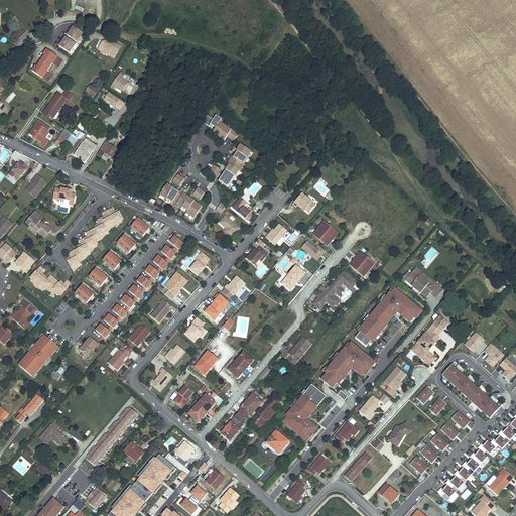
[(78,40),(67,32),(58,45),(69,52),(78,40)]
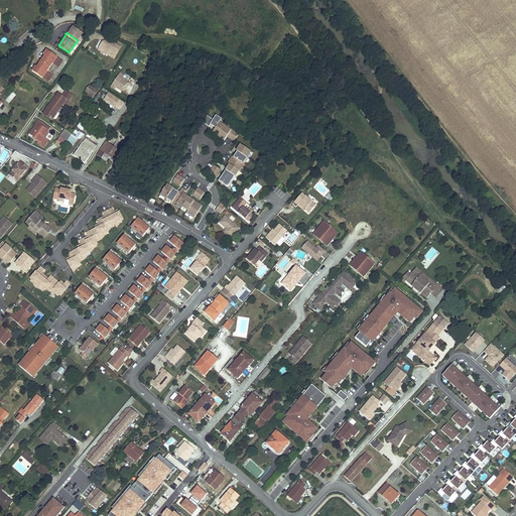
[(115,59),(121,47),(110,42),(108,46),(104,44),(103,43),(99,51),(115,59)]
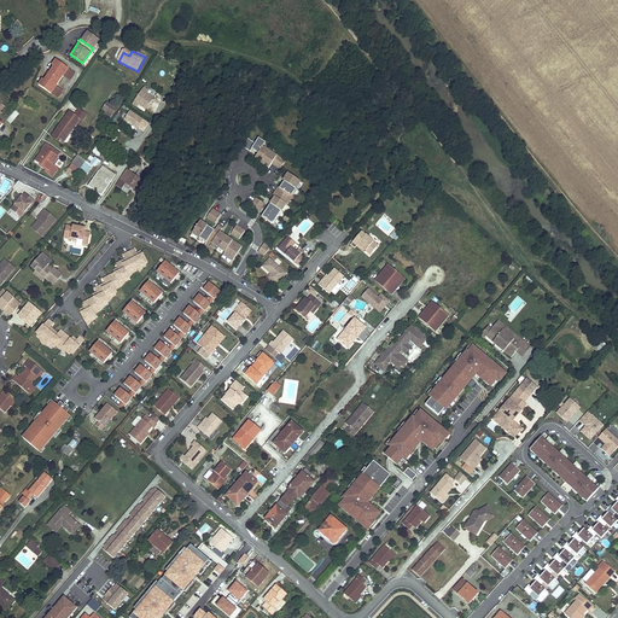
[(70,66),(58,58),(53,64),(56,65),(53,70),(50,75),(46,79),(44,77),(40,83),(52,92),(57,85),(65,74),(70,66)]
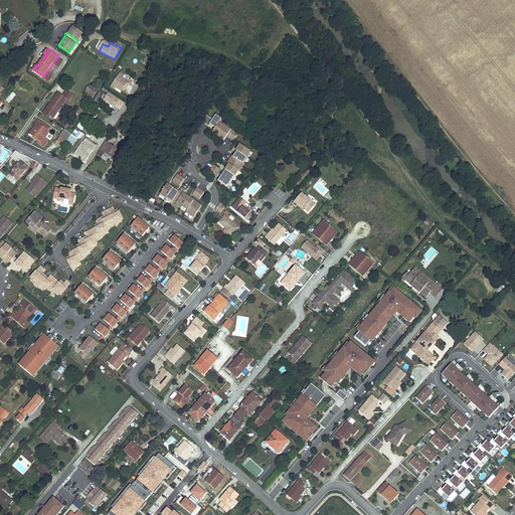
[(59,65),(63,59),(58,55),(54,61),(59,65)]
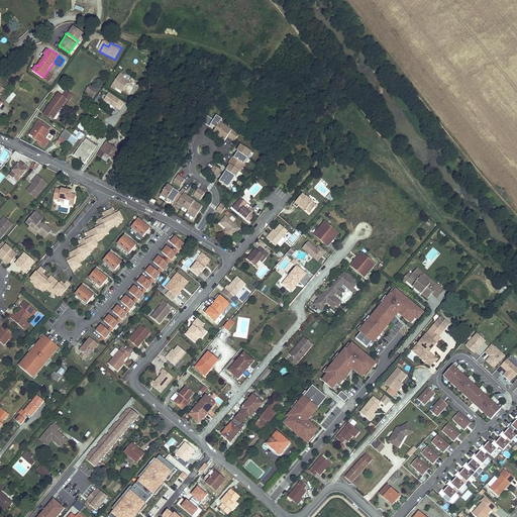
[(54,75),(47,71),(43,77),(49,81),(54,75)]
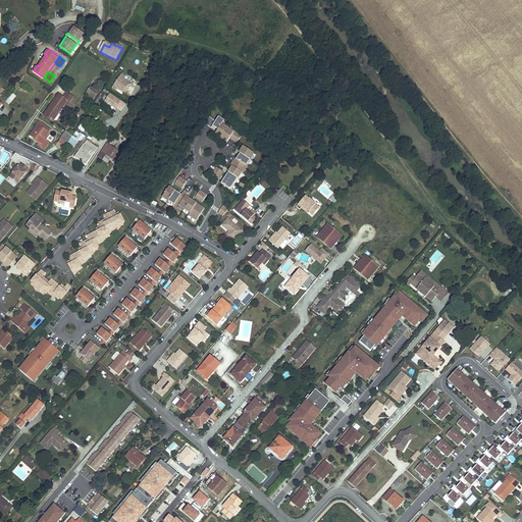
[(126,75),(122,73),(113,87),(117,90),(118,88),(124,91),(131,82),(125,77),(126,75)]
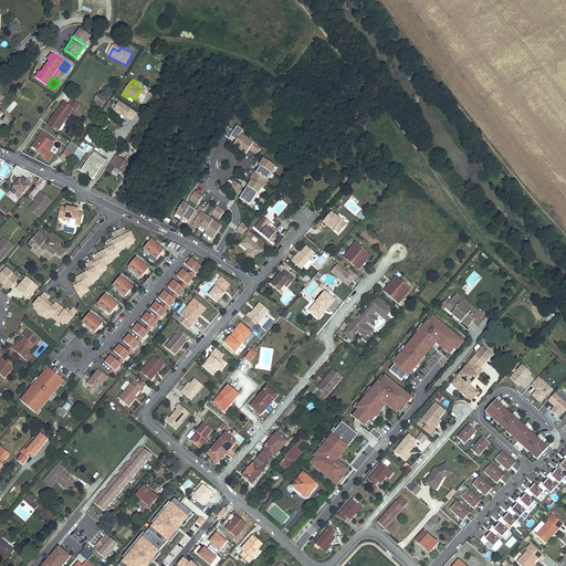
[(100,107),(106,101),(100,93),(93,101),(100,107)]
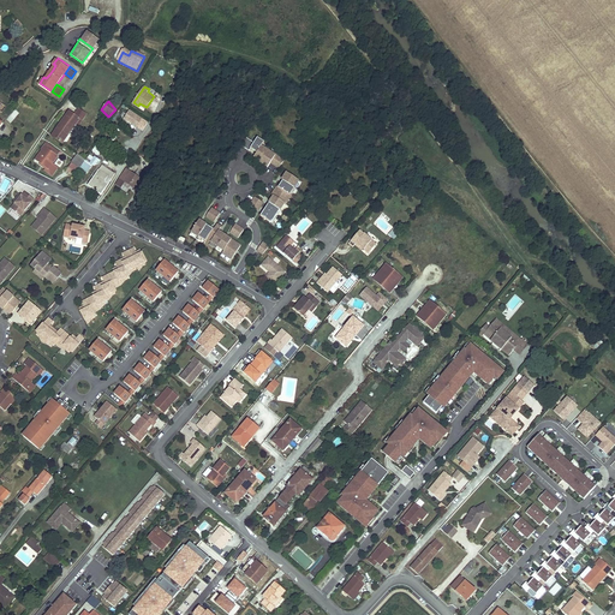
[(76,107),(71,114),(79,119),(84,113),(76,107)]
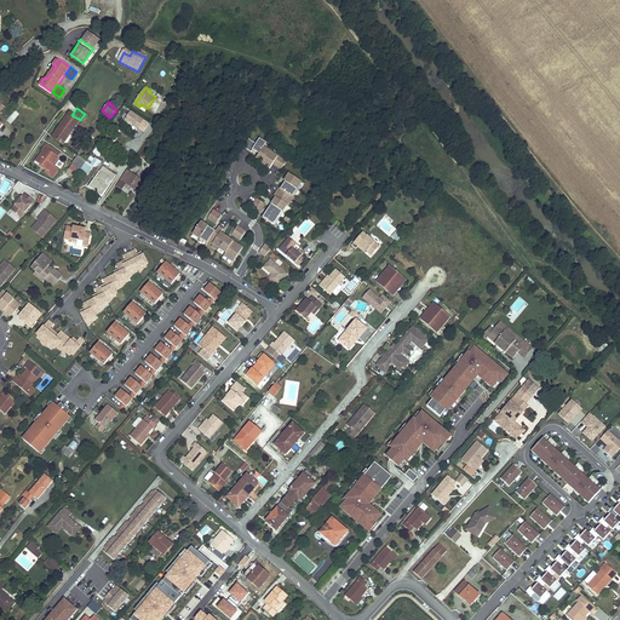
[(130,112),(125,120),(138,128),(143,121),(130,112)]
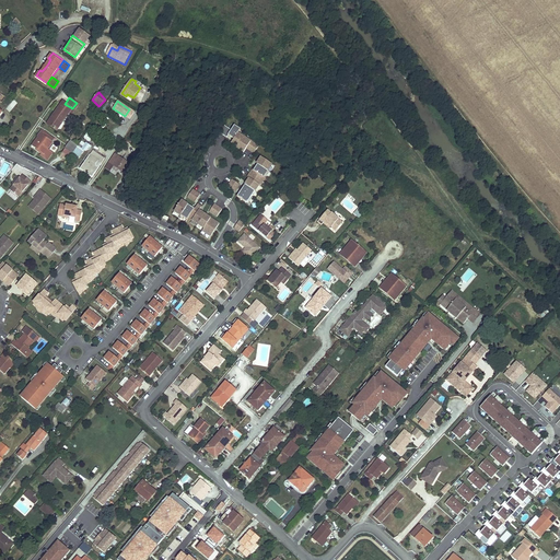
[(65,104),(62,102),(47,124),(57,130),(69,114),(72,108),(65,104)]
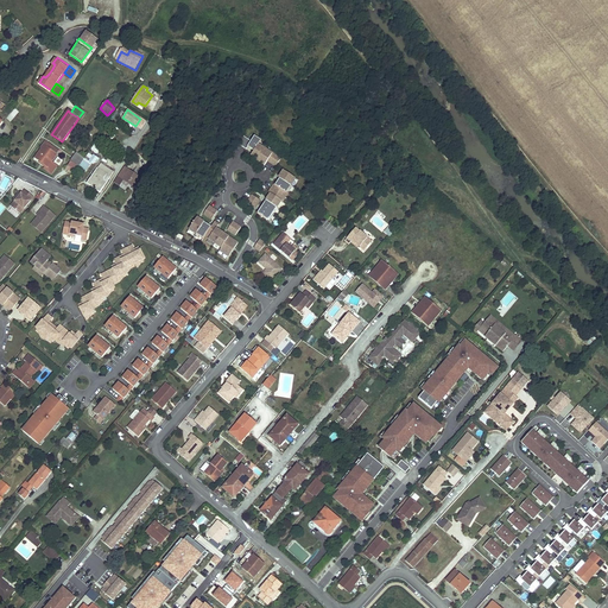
[(282,158),(251,139),(245,150),(266,164),(267,162),(276,166),(282,158)]
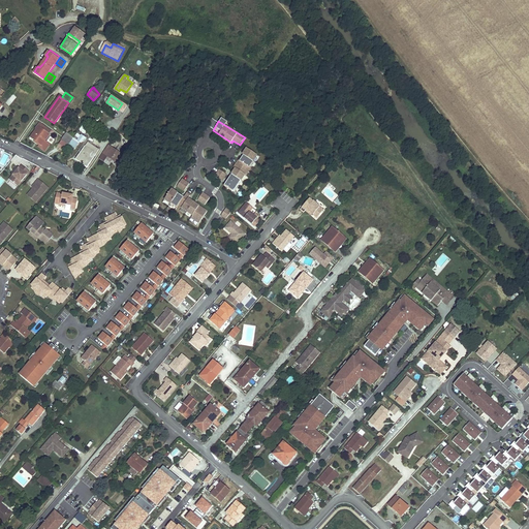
[(49,134),(51,131),(39,123),(35,128),(36,129),(31,137),(40,145),(39,147),(45,151),(50,145),(44,141),(50,134),(49,134)]
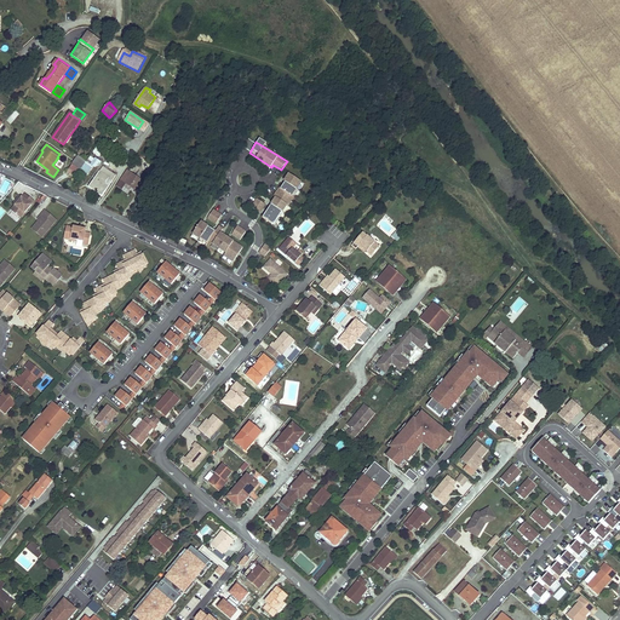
[(168,148),(164,144),(161,149),(158,148),(154,151),(162,158),(168,148)]
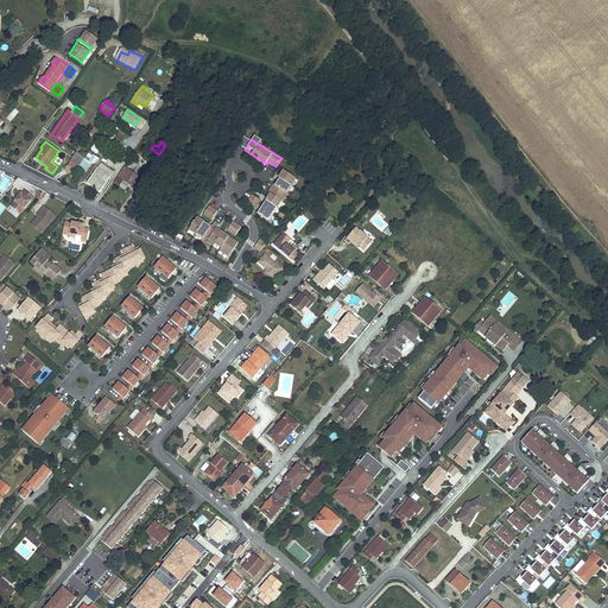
[(84,158),(76,153),(70,162),(78,166),(84,158)]
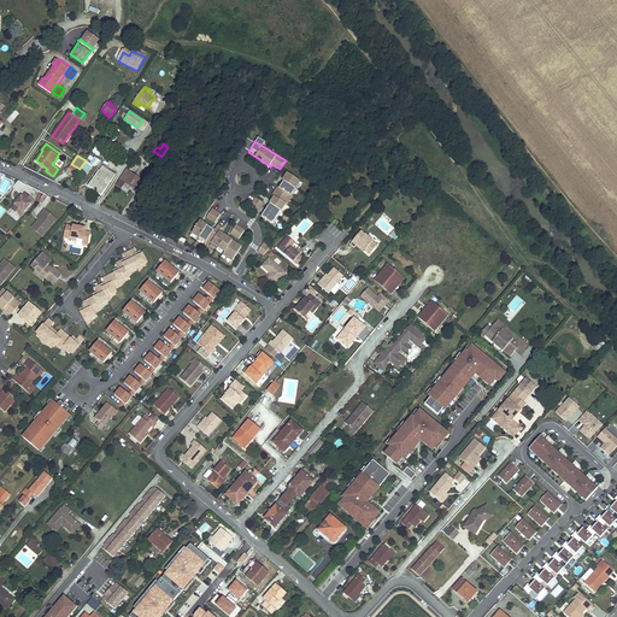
[(90,164),(86,160),(80,169),(87,175),(93,166),(99,164),(101,160),(95,157),(90,164)]
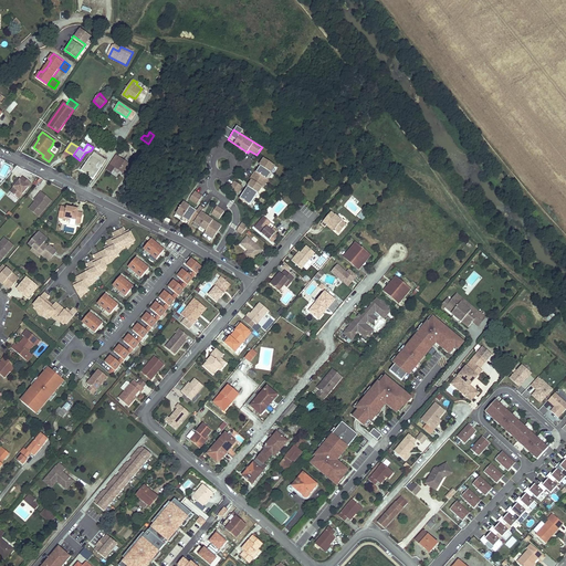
[(103,165),(91,156),(81,171),(93,179),(103,165)]
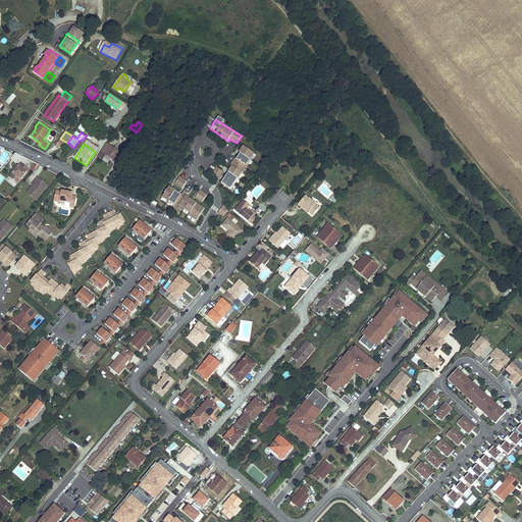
[(120,153),(107,144),(102,152),(115,161),(120,153)]
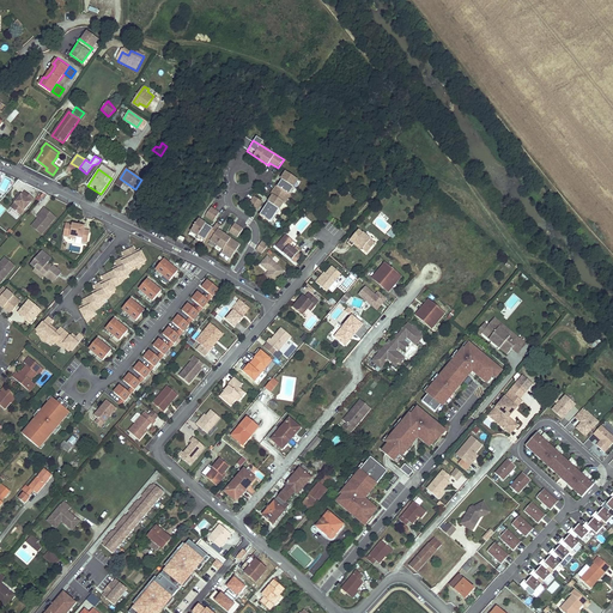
[(286,171),(259,214),(272,223),(299,180),(286,171)]
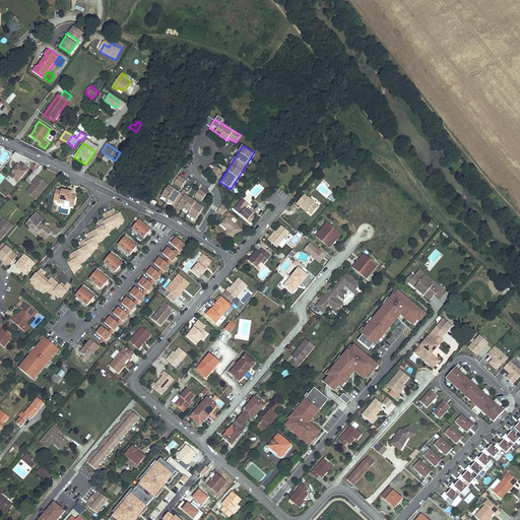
[(29,169),(22,161),(19,166),(17,164),(14,168),(15,169),(13,171),(9,176),(17,183),(29,169)]
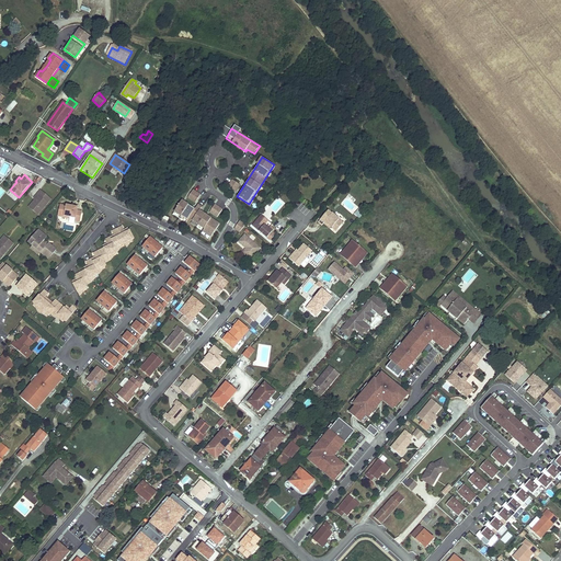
[(238,194),(241,184),(231,180),(228,190),(238,194)]
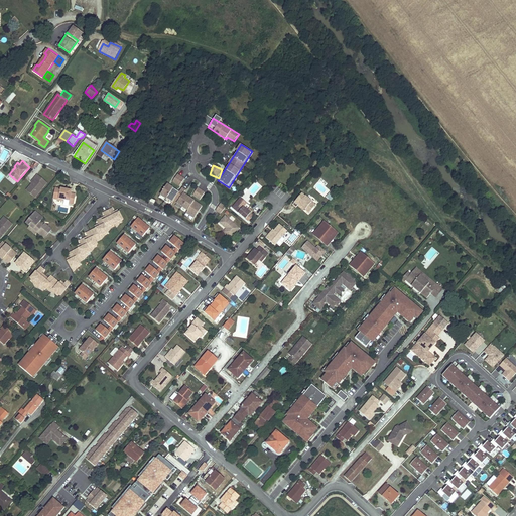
[(32,184),(27,190),(35,198),(44,186),(41,183),(44,180),(37,174),(34,178),(36,179),(32,184)]
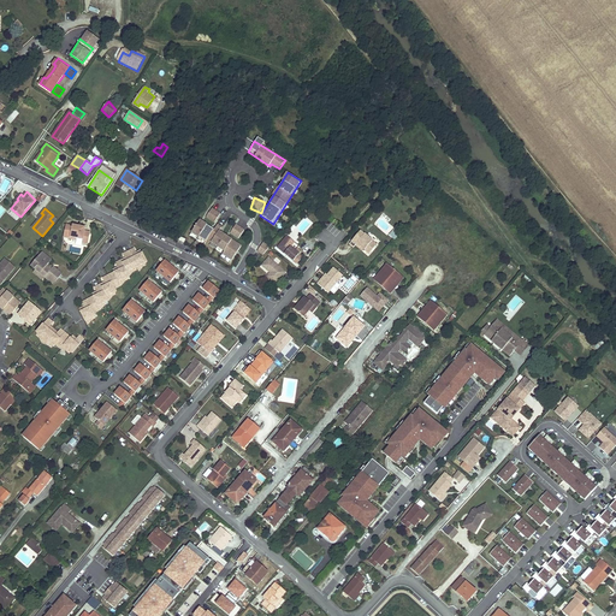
[(217,223),(220,212),(211,208),(206,219),(217,223)]
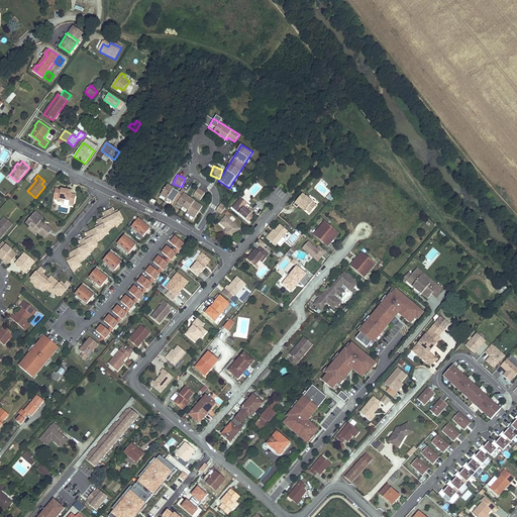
[(255,184),(249,192),(253,196),(260,188),(255,184)]
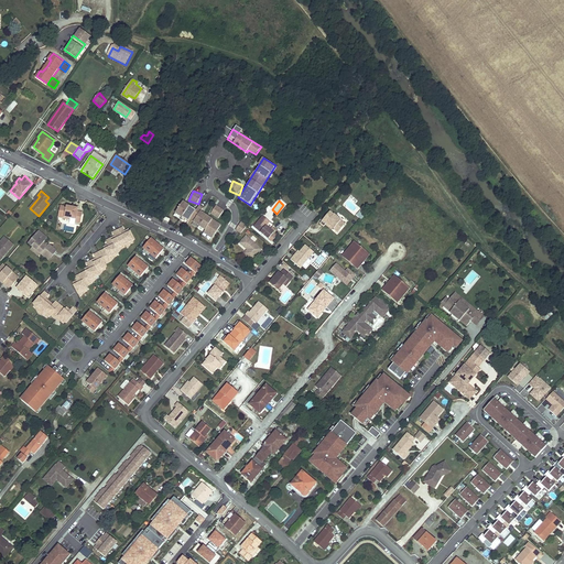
[(183,202),(175,213),(188,221),(196,209),(183,202)]
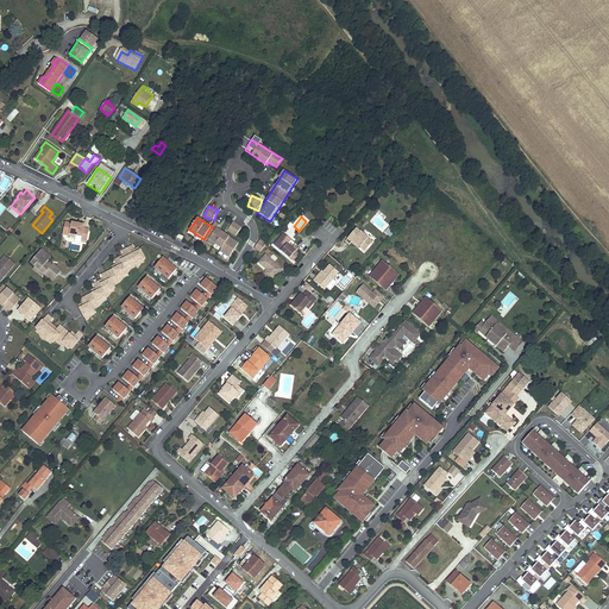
[(71,224),(66,221),(64,231),(70,232),(69,234),(76,236),(82,237),(81,240),(87,242),(89,232),(83,231),(85,227),(81,227),(80,226),(81,224),(71,221),(71,224)]
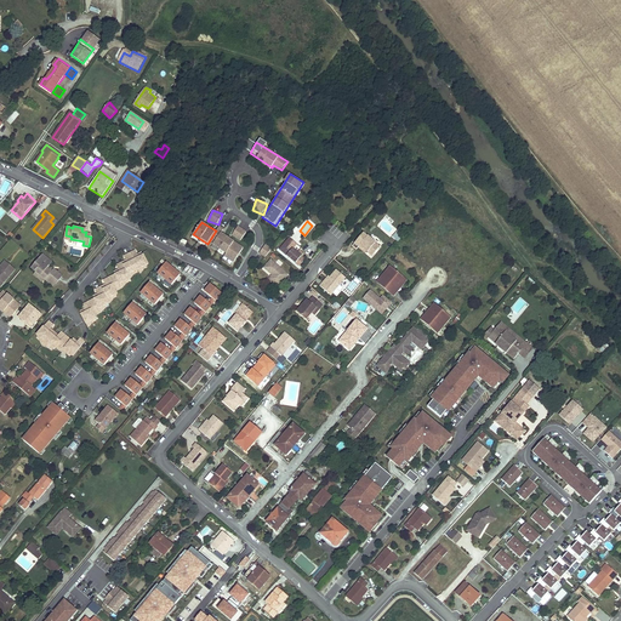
[(232,235),(241,241),(248,232),(238,226),(232,235)]
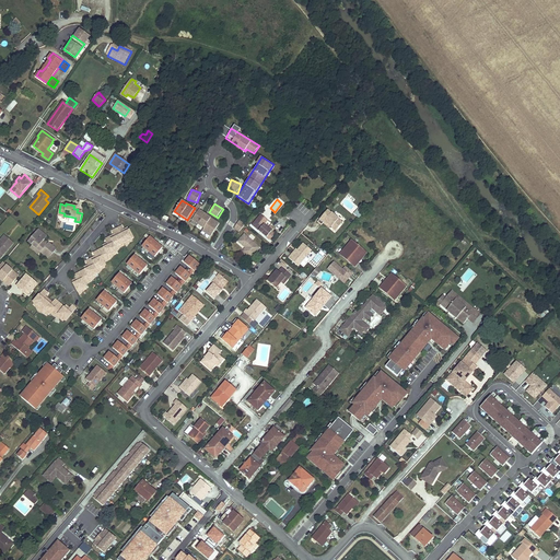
[(211,237),(220,223),(199,209),(191,222),(203,230),(202,232),(211,237)]
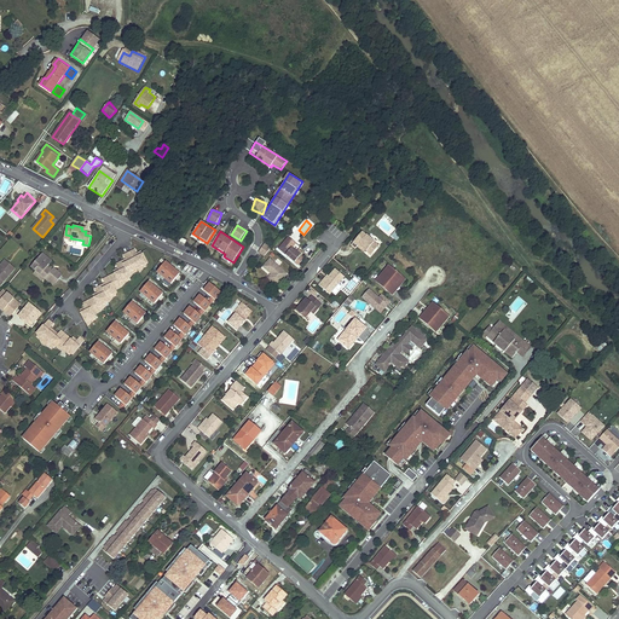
[(380,244),(368,235),(366,235),(363,239),(359,236),(352,244),(357,247),(358,246),(363,249),(364,247),(366,249),(371,254),(380,244)]
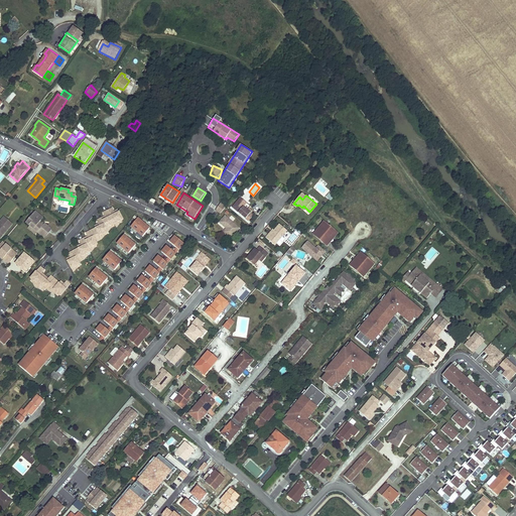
[(247,203),(241,197),(233,207),(249,221),(254,215),(251,213),(253,211),(249,208),(248,210),(244,207),(247,203)]
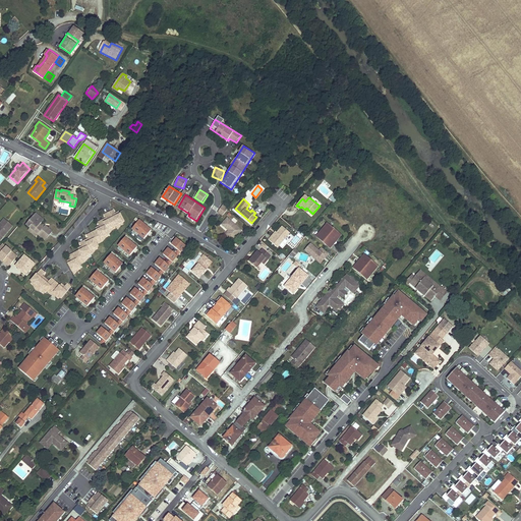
[(108,230),(125,224),(120,211),(115,213),(113,211),(108,213),(102,220),(98,222),(100,226),(98,226),(94,232),(85,234),(88,239),(79,242),(80,245),(74,252),(69,254),(70,258),(67,259),(72,275),(75,274),(80,269),(81,268),(77,257),(84,264),(92,254),(91,251),(100,247),(97,238),(102,243),(110,234),(108,230)]
